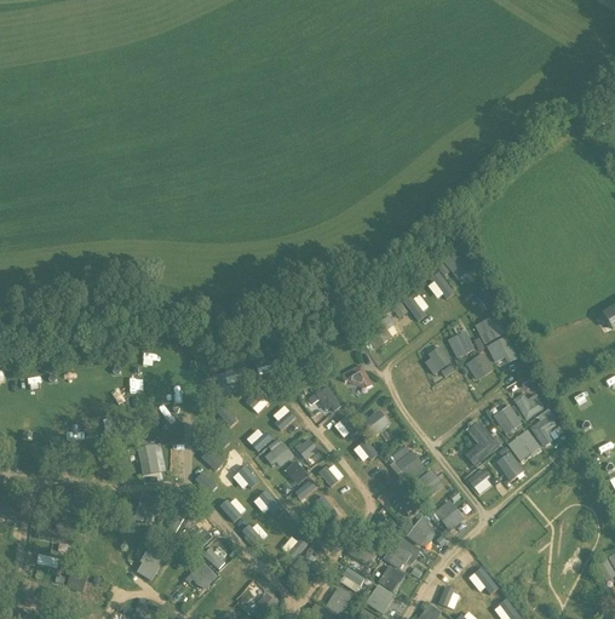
[(457,280),(472,268),(458,250),(443,263),(457,280)]
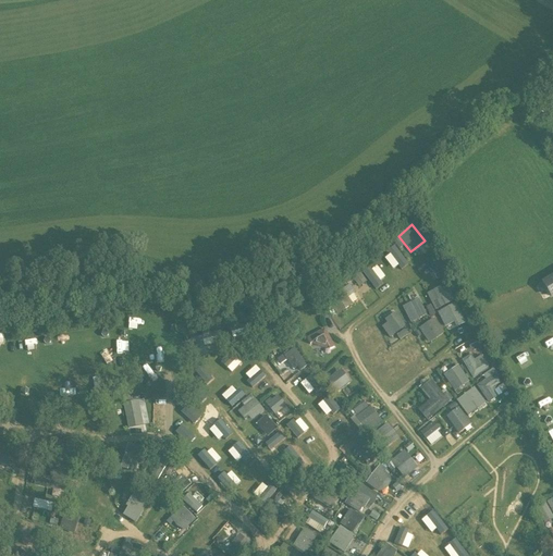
[(384,286),(397,276),(383,258),(370,268),(384,286)]
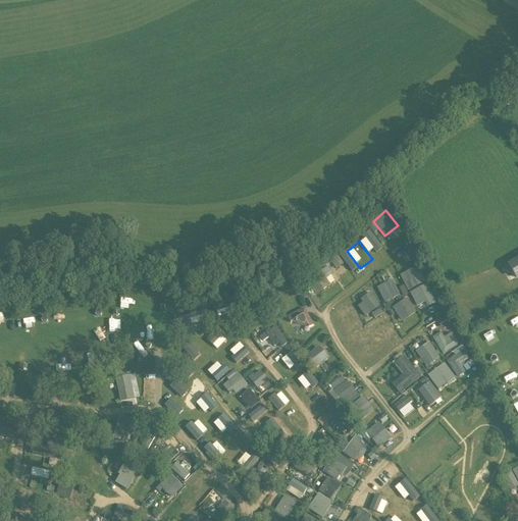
[(512,276),(517,272),(517,256),(505,265),(512,276)]
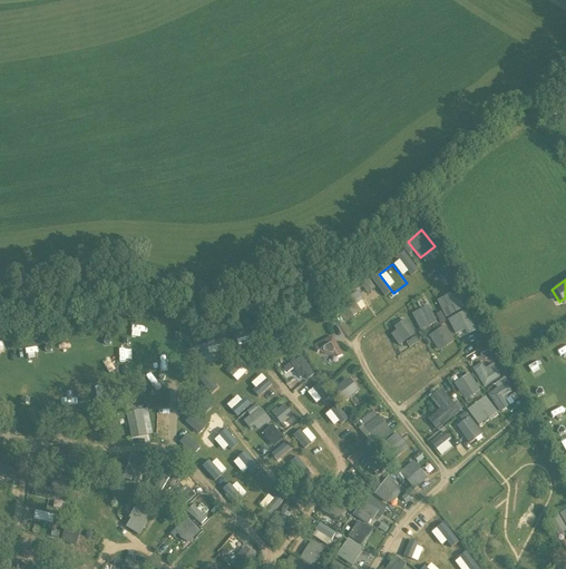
[(359,298),(353,291),(330,306),(341,322),(357,311),(352,303),(359,298)]
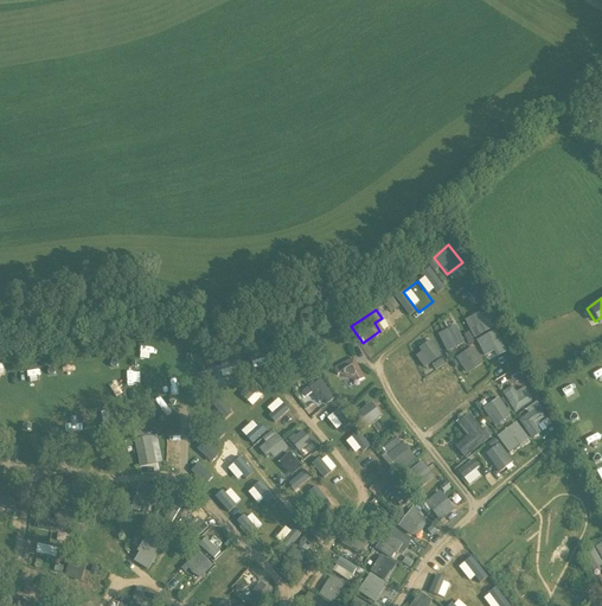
[(479,311),(463,318),(472,337),(494,326),(488,313),(482,317),(479,311)]
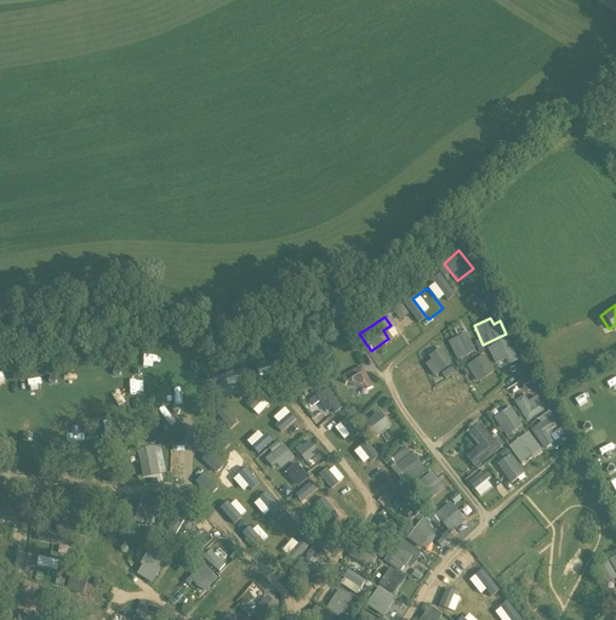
[(448,340),(456,358),(473,350),(461,324),(451,328),(455,336),(448,340)]
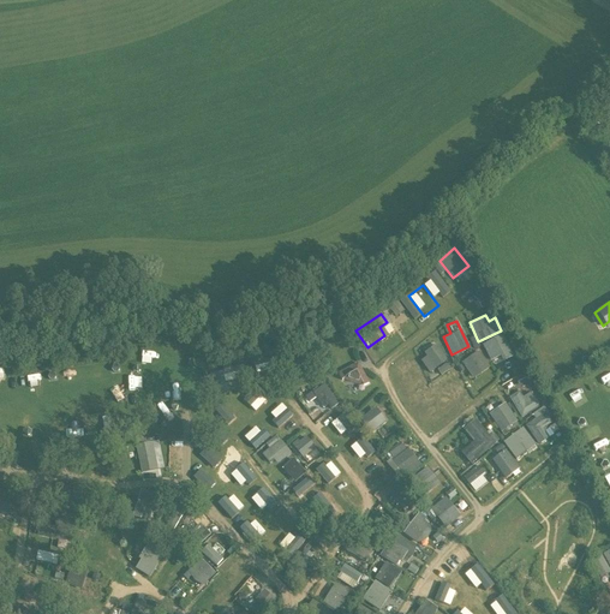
[(502,359),(513,355),(503,333),(480,343),(489,359),(500,353),(502,359)]
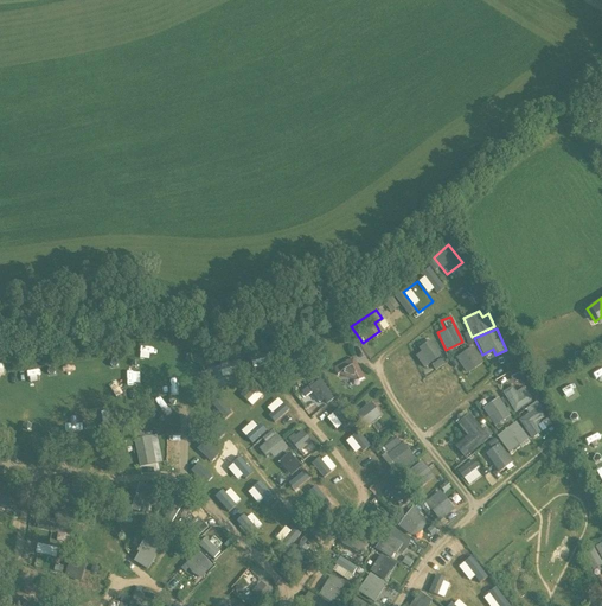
[(418,346),(421,350),(415,355),(422,367),(441,355),(431,338),(418,346)]
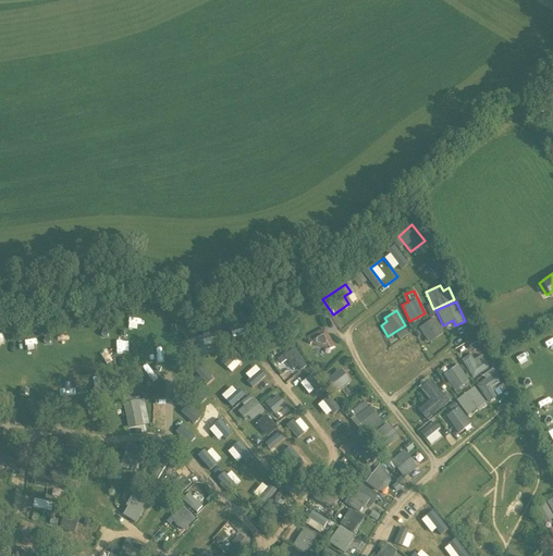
[(432,316),(417,328),(428,342),(443,331),(432,316)]
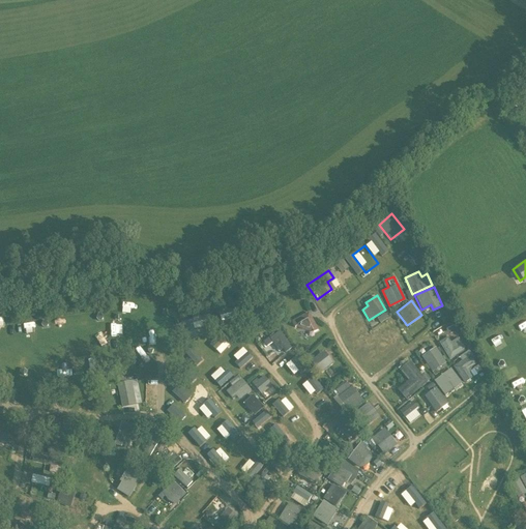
[(288,321),(292,327),(309,331),(314,329),(304,313),(288,321)]
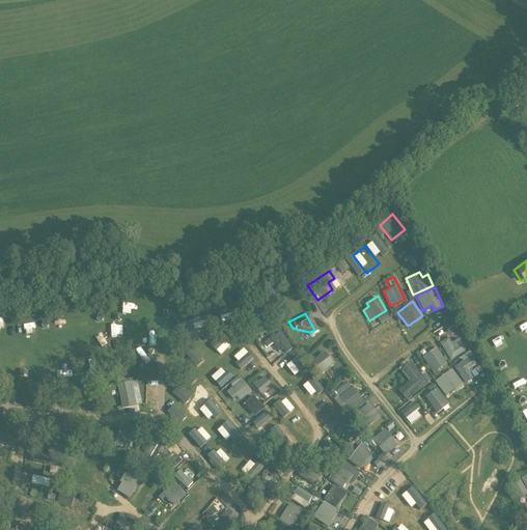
[(218,318),(221,338),(237,335),(233,316),(218,318)]
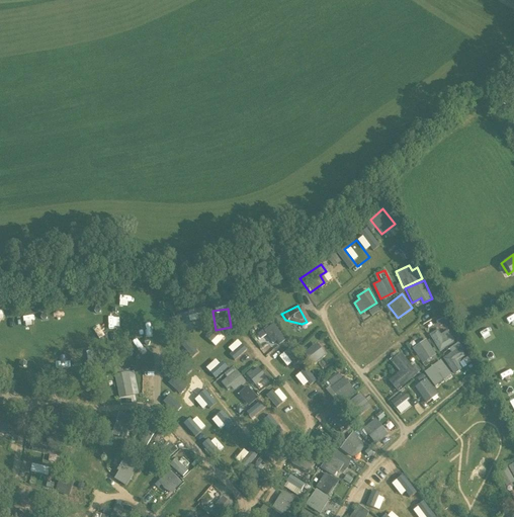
[(257,328),(265,346),(271,343),(272,345),(283,340),(273,320),(257,328)]
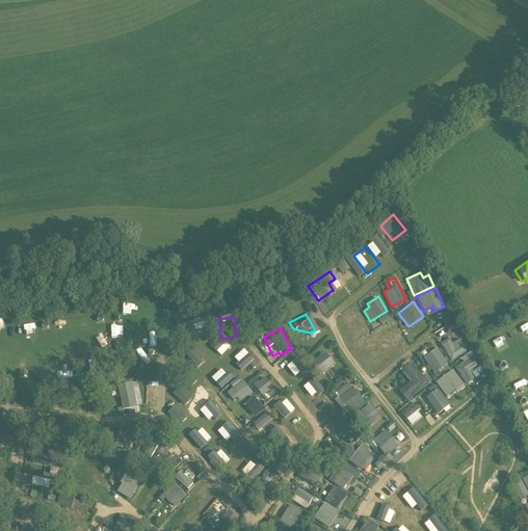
[(441,342),(449,360),(466,350),(459,337),(451,341),(449,337),(441,342)]
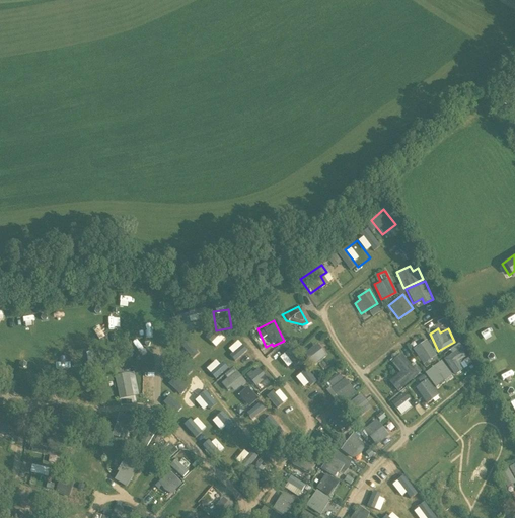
[(479,342),(488,338),(484,329),(475,334),(479,342)]
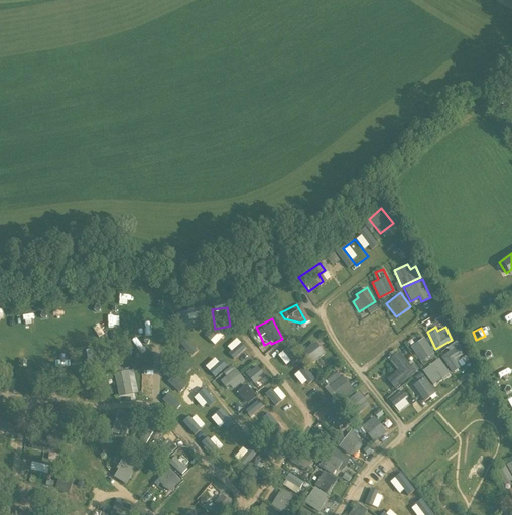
[(385,334),(388,339),(395,335),(392,330),(385,334)]
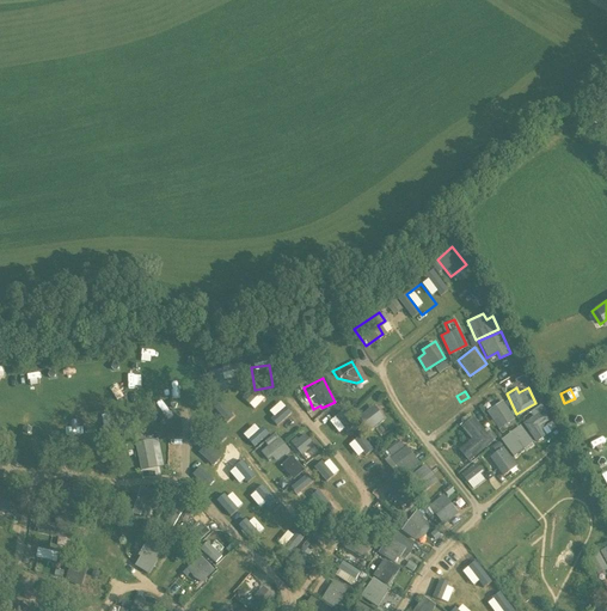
[(503,399),(486,409),(497,428),(514,419),(503,399)]
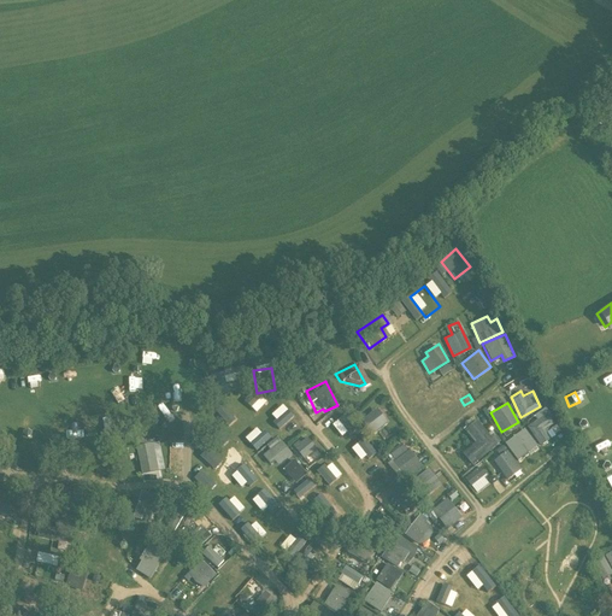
[(355,427),(339,406),(325,417),(342,438),(355,427)]
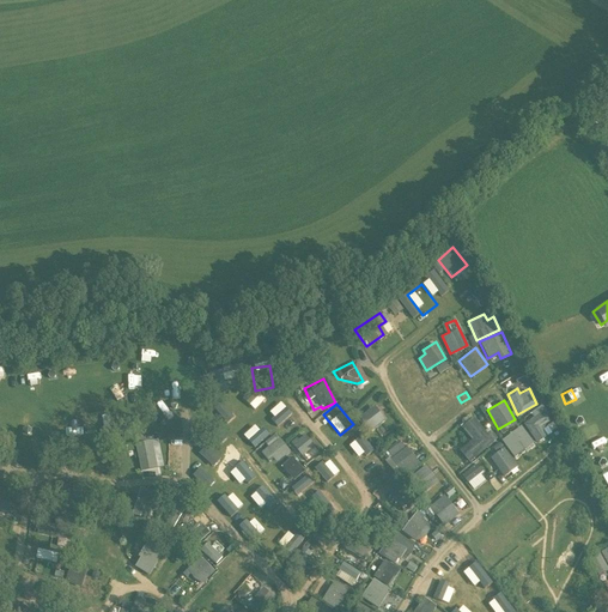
[(372,404),(359,416),(371,429),(384,417),(372,404)]
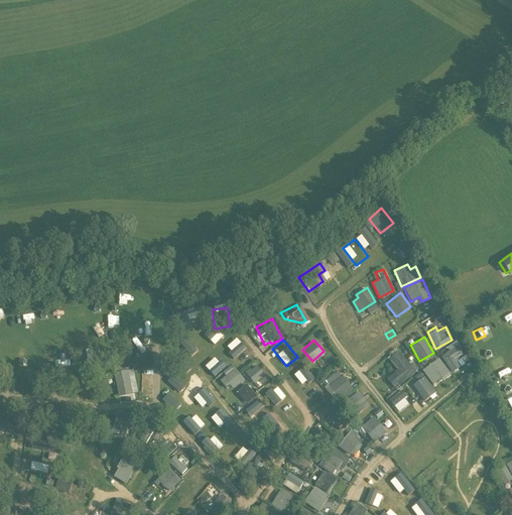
[(456,358),(464,353),(457,340),(446,346),(450,351),(441,355),(452,371),(461,366),(456,358)]
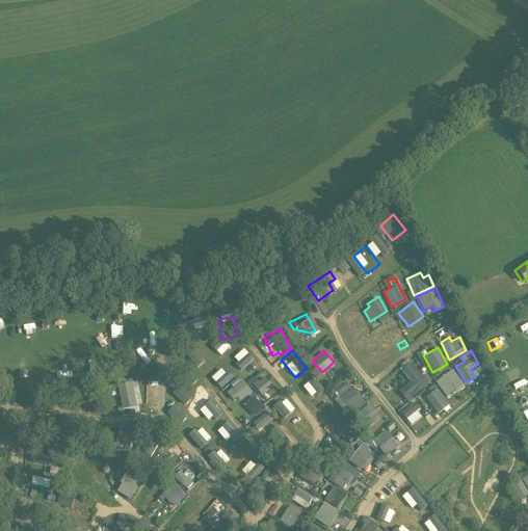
[(254,355),(237,365),(245,380),(262,371),(254,355)]
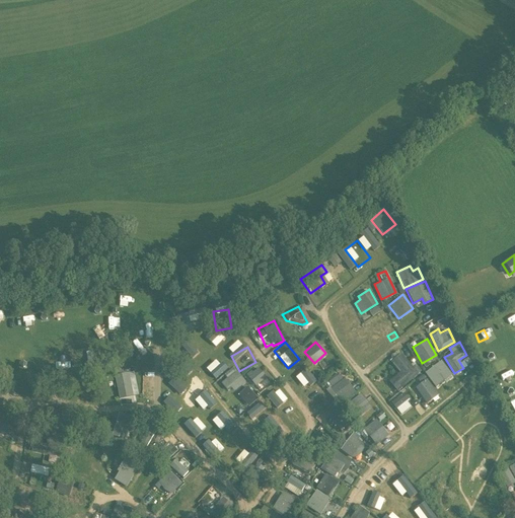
[(216,360),(211,364),(219,374),(230,365),(220,352),(214,357),(216,360)]
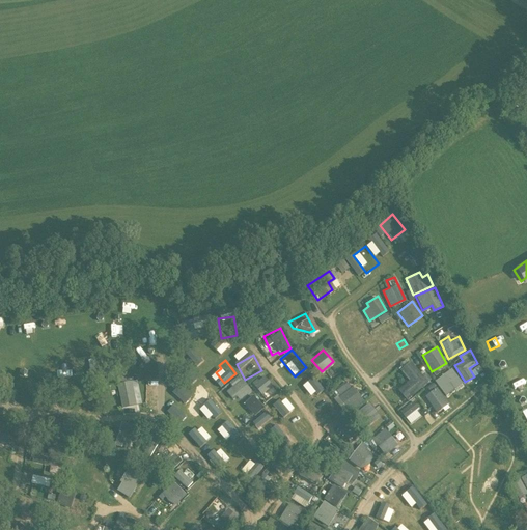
[(398,389),(408,399),(428,381),(410,361),(400,370),(409,380),(398,389)]
